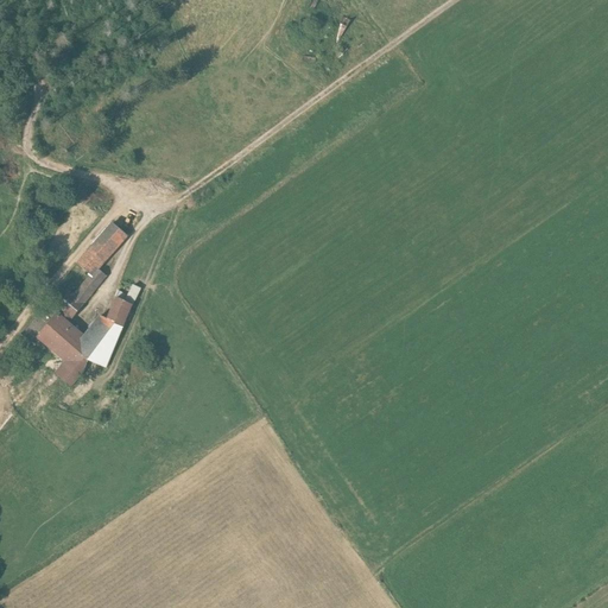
[(112,223),(77,264),(90,276),(93,277),(99,271),(128,236),(112,223)]
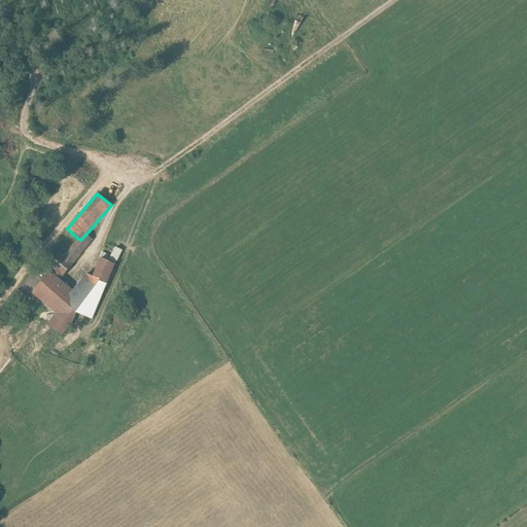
[(78,239),(65,255),(73,264),(93,241),(85,235),(80,240),(78,239)]
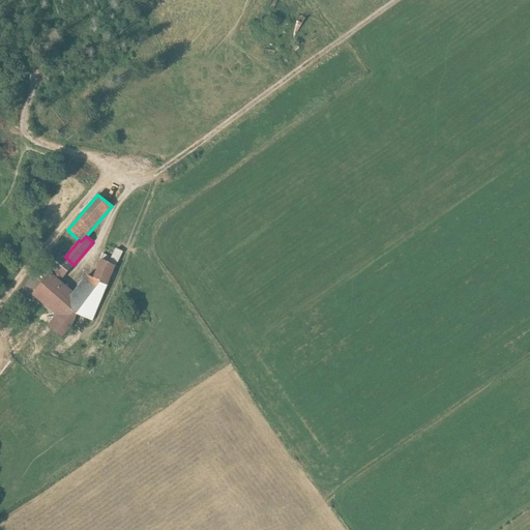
[(115,248),(109,263),(116,266),(122,252),(115,248)]
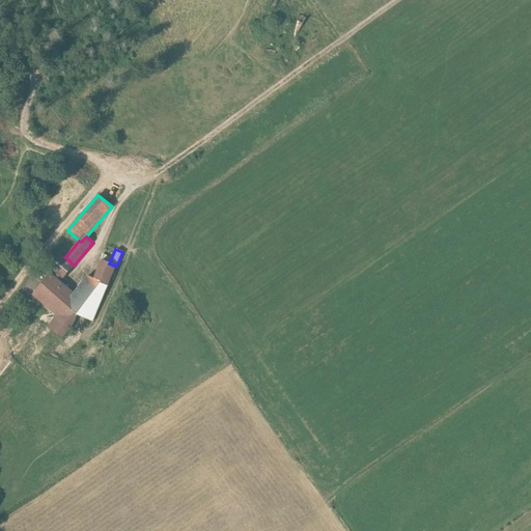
[(55,274),(54,276),(60,281),(74,266),(65,257),(62,255),(50,270),(55,274)]
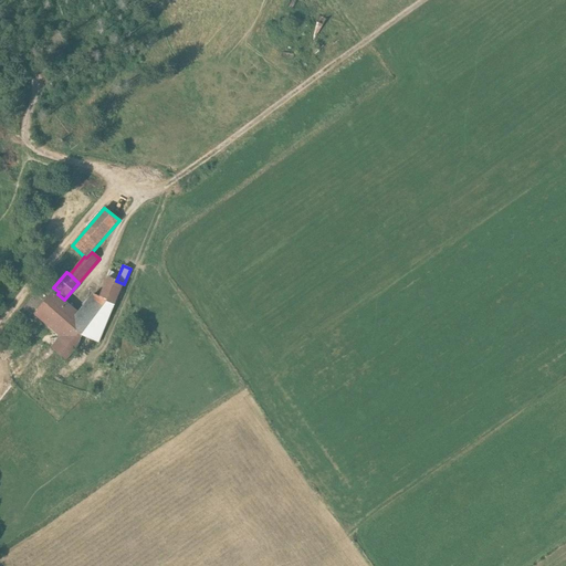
[(108,278),(100,297),(116,303),(124,284),(116,281),(108,278)]
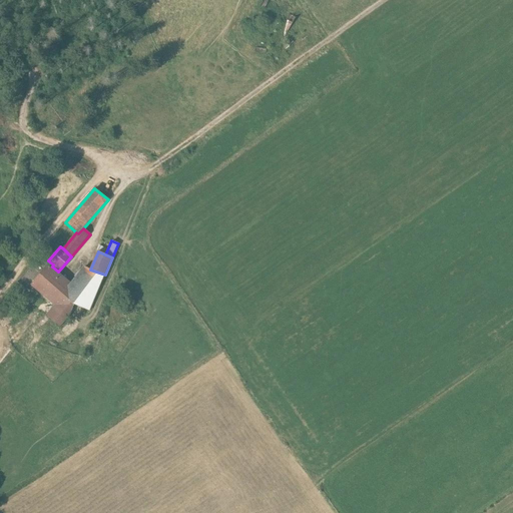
[(90,312),(105,275),(90,270),(83,267),(70,282),(58,272),(52,267),(49,264),(31,286),(54,306),(46,315),(60,328),(71,315),(74,305),(90,312)]
